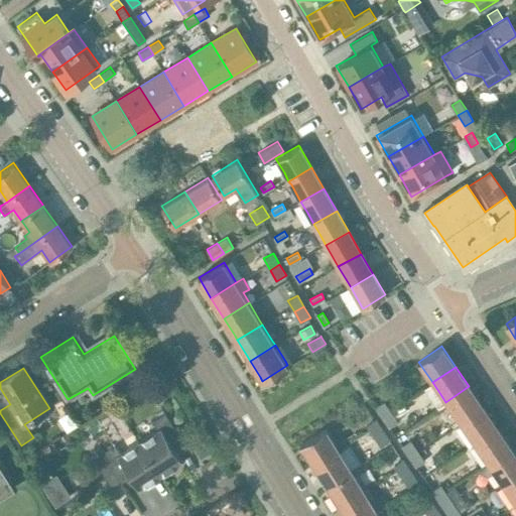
[(469,386),(445,402),(461,423),(484,407),(483,406),(470,387),(469,386)]
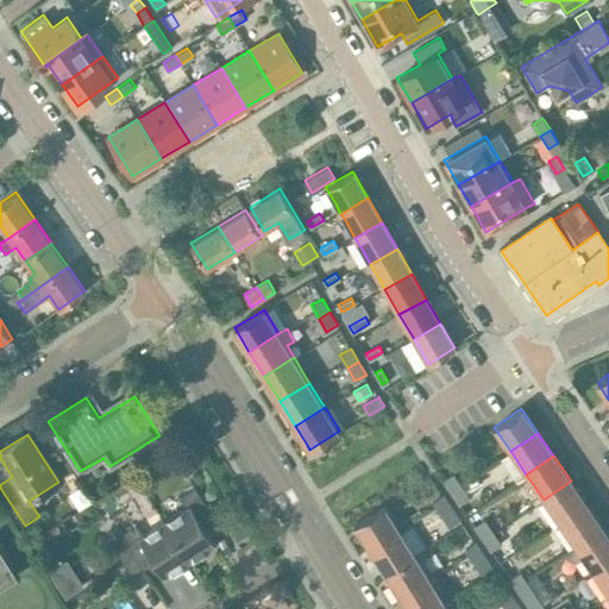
[(443,481),(450,491),(462,484),(454,472),(444,479),(443,481)]
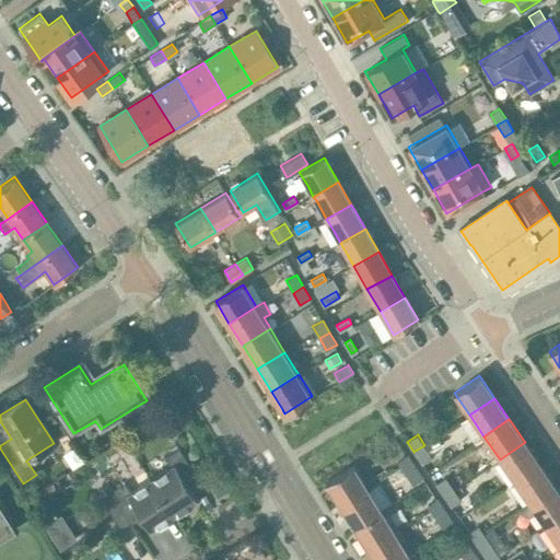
[(525,442),(500,459),(514,480),(539,464),(527,445),(525,443),(525,442)]
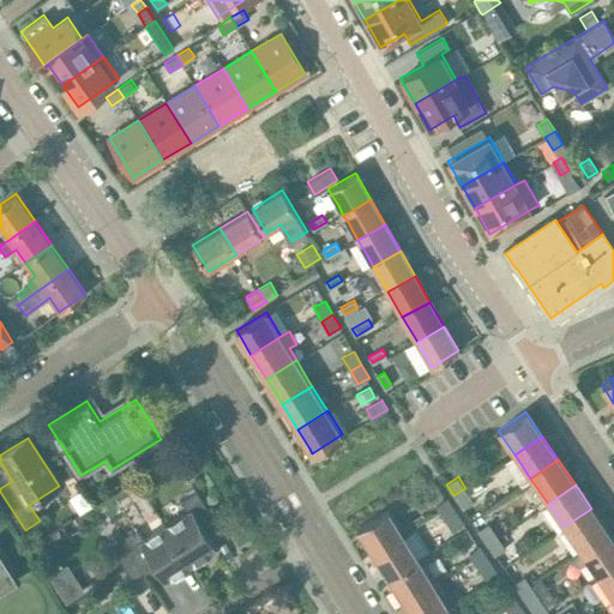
[(455,495),(453,495),(463,510),(464,509),(475,501),(471,497),(465,488),(455,495)]
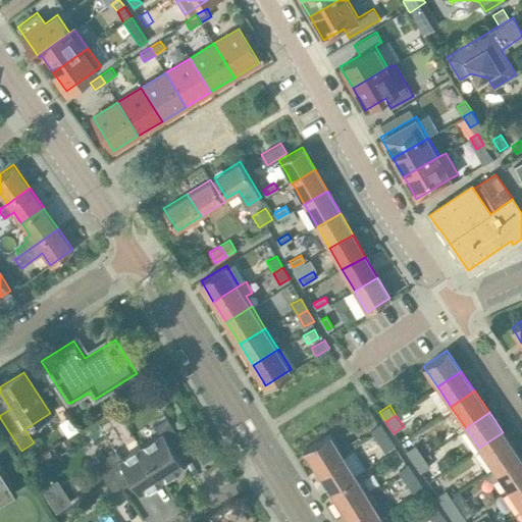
[(159,433),(140,447),(161,481),(184,466),(175,453),(171,447),(181,440),(166,417),(154,425),(159,433)]
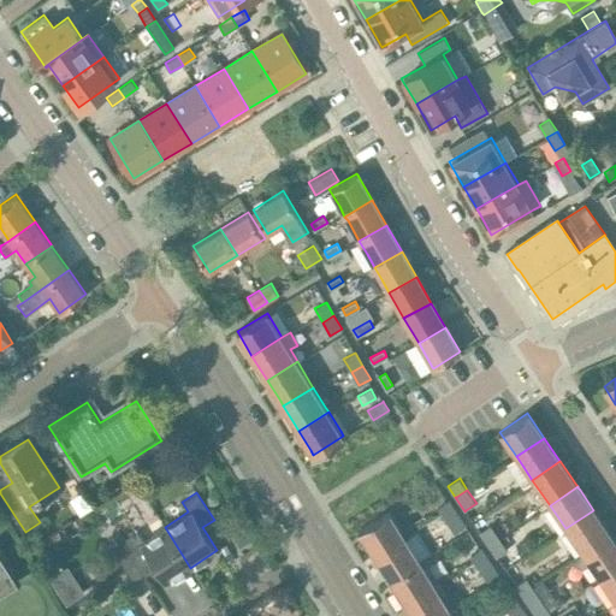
[(438,508),(445,520),(457,511),(449,501),(438,508)]
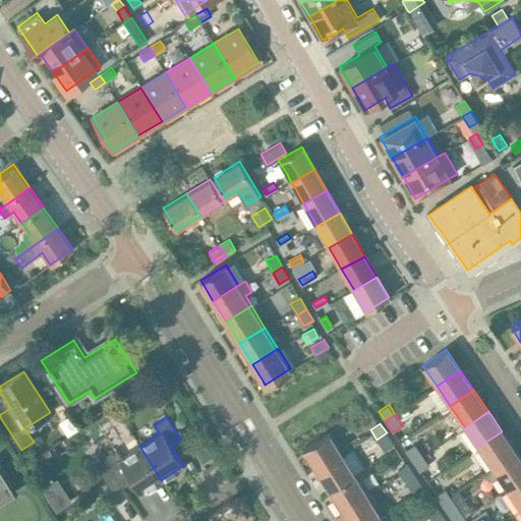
[(502,431),(478,447),(485,457),(493,468),(516,452),(516,451),(505,436),(503,432),(502,431)]
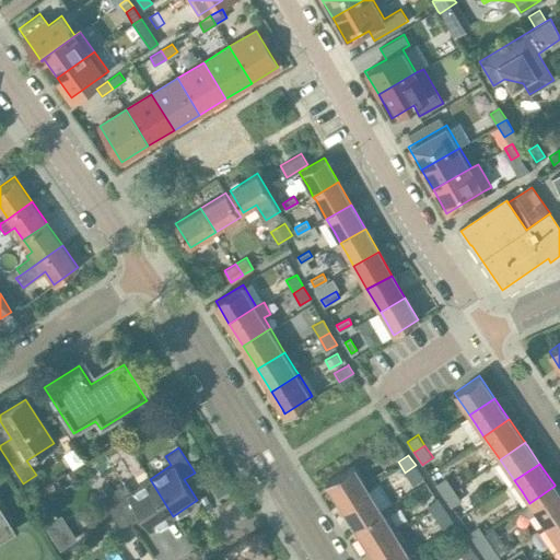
[(354,465),(328,482),(339,501),(341,503),(369,487),(354,465)]
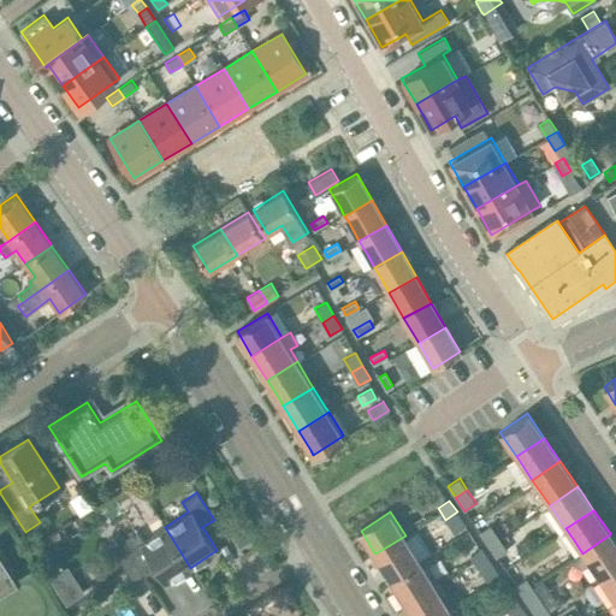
[(466,526),(457,511),(445,520),(455,533),(466,526)]
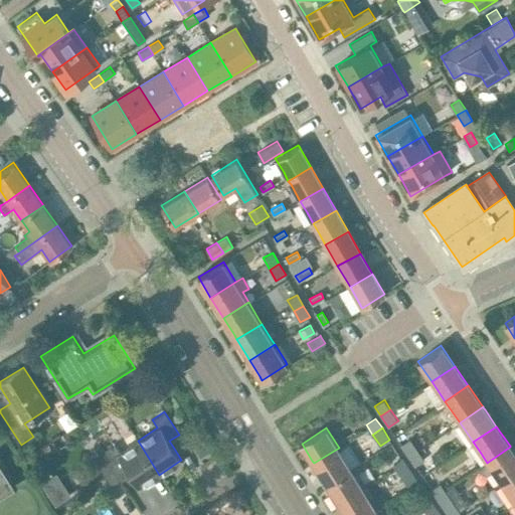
[(193,441),(191,442),(200,458),(202,457),(210,452),(201,436),(193,441)]
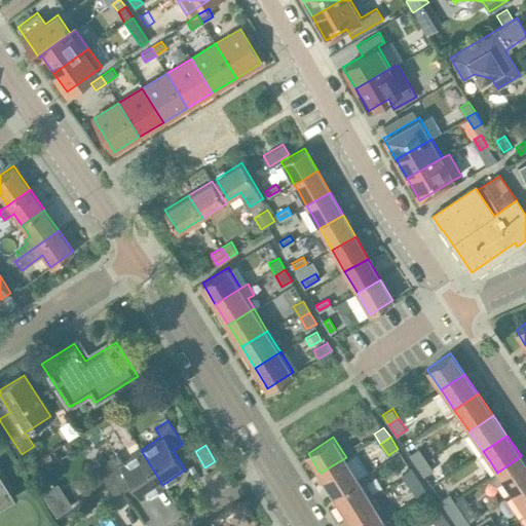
[(410,454),(409,454),(418,467),(427,461),(422,452),(419,448),(410,454)]
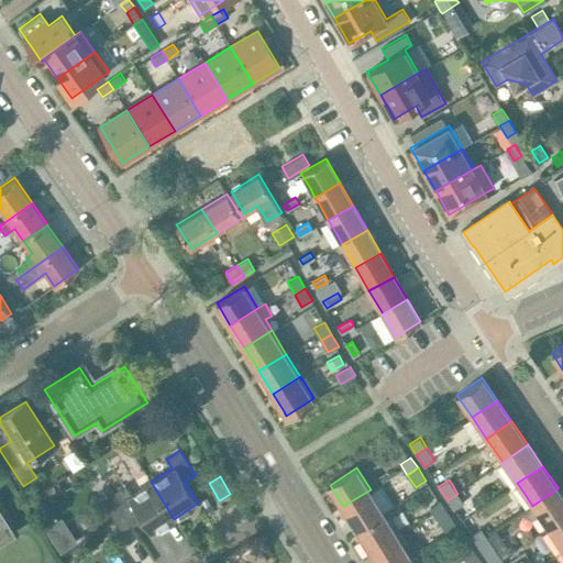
[(102,499),(101,500),(116,521),(118,525),(128,519),(139,512),(142,518),(152,533),(174,519),(151,482),(131,494),(125,485),(112,493),(112,494),(102,499)]
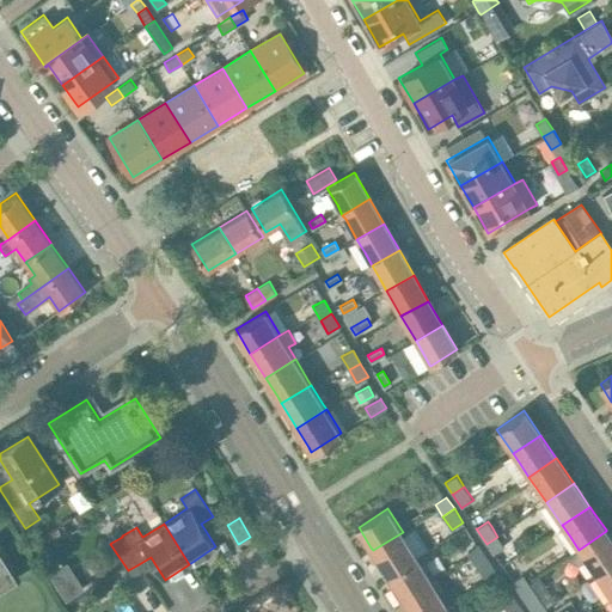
[(117,528),(106,536),(111,543),(122,537),(117,528)]
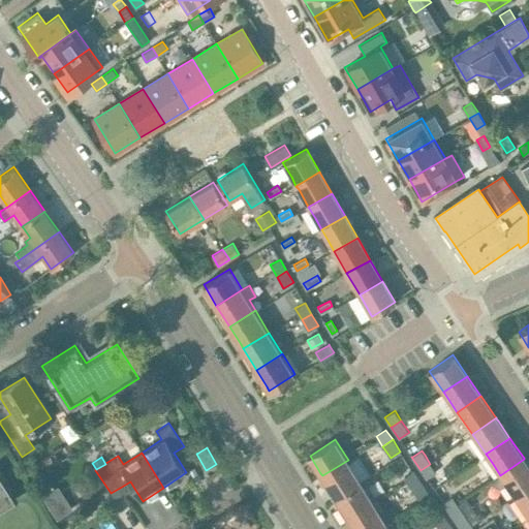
[(497,490),(505,483),(515,496),(528,485),(528,466),(524,459),(500,475),(492,481),(497,490)]
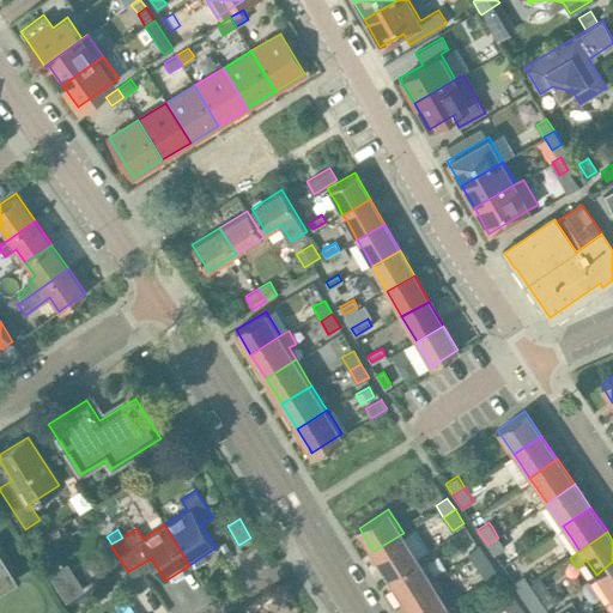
[(404,533),(374,551),(388,575),(418,556),(404,533)]
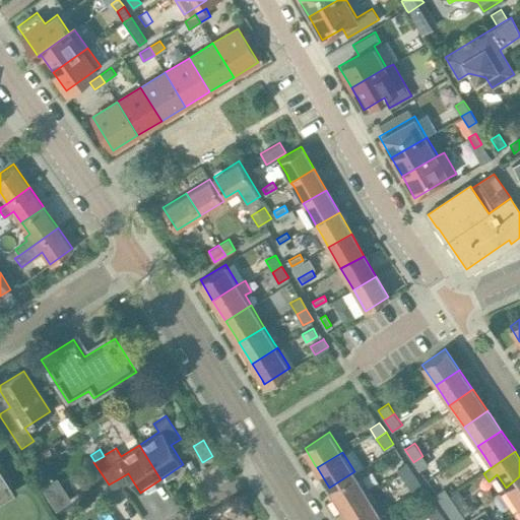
[(30,458),(23,463),(30,474),(44,466),(47,465),(45,462),(40,453),(30,458)]
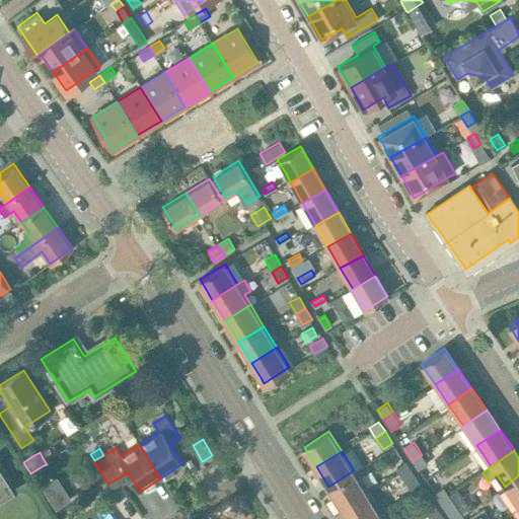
[(413,461),(419,470),(428,463),(422,455),(413,461)]
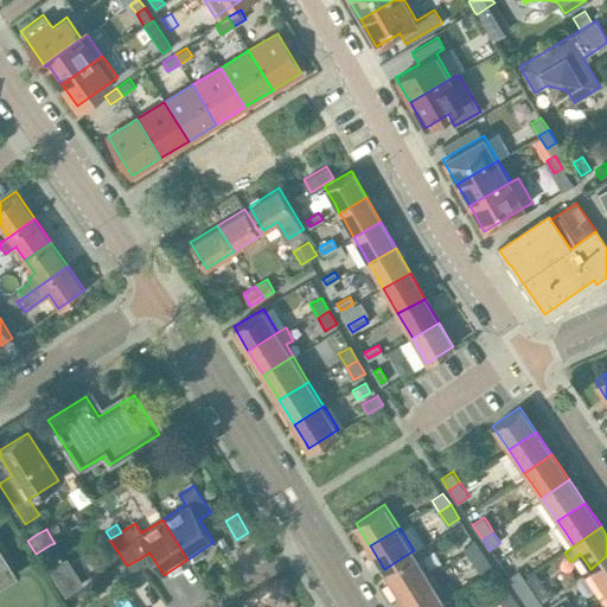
[(474,540),(462,548),(480,573),(491,564),(474,540)]
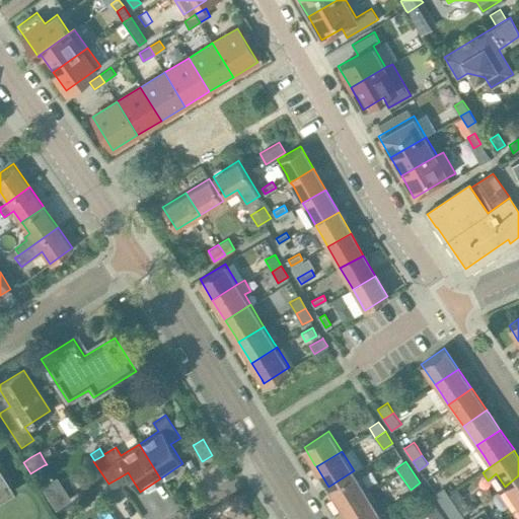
[(0,499),(14,491),(0,466),(0,499)]
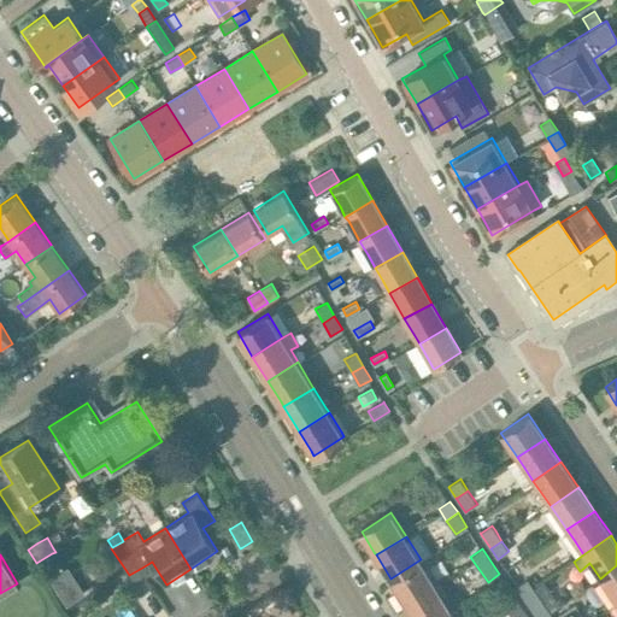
[(391,579),(406,604),(436,585),(421,559),(391,579)]
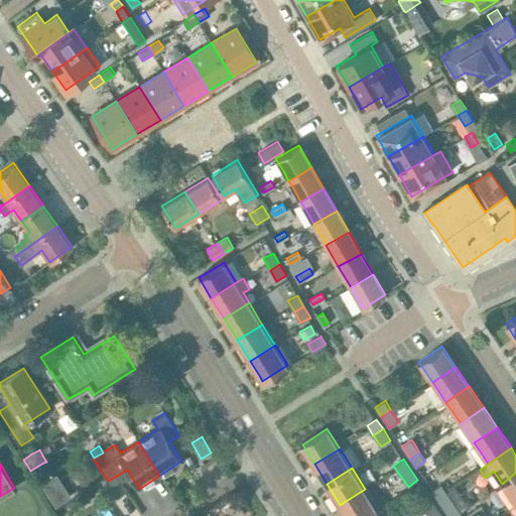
[(515,473),(502,484),(508,493),(515,504),(515,473)]
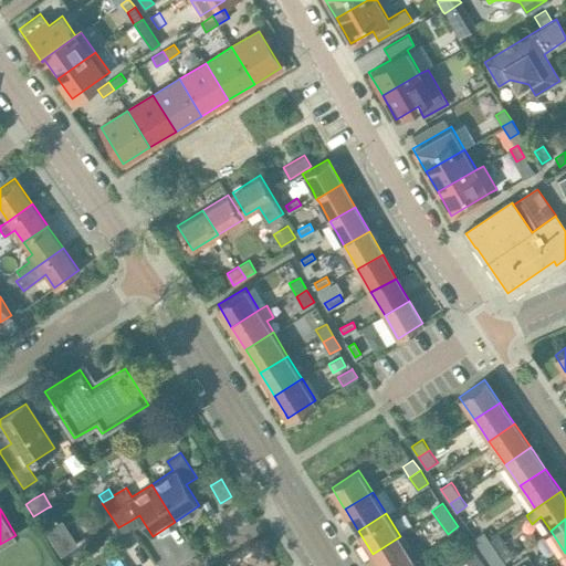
[(473,538),(480,548),(492,542),(490,540),(484,531),(473,538)]
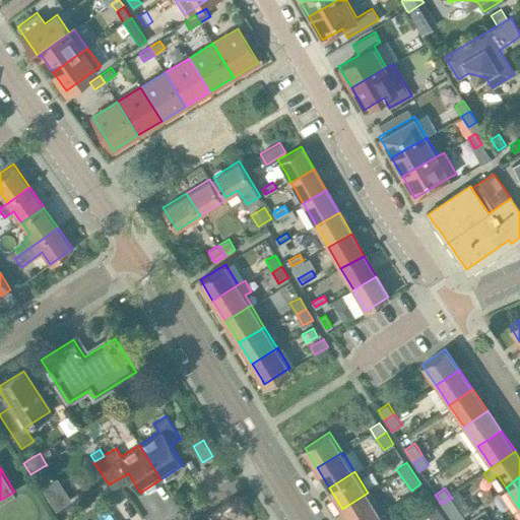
[(458,490),(450,496),(452,498),(462,513),(464,516),(472,511),(458,490)]
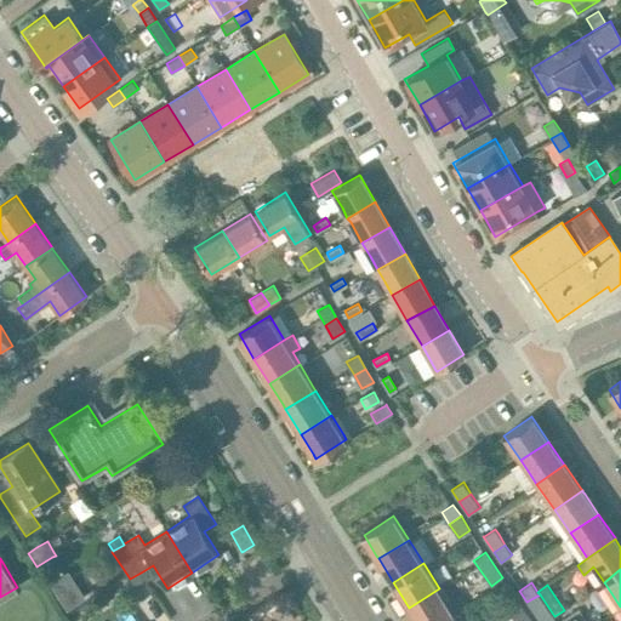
[(409,608),(416,620),(444,620),(463,610),(463,609),(455,614),(446,600),(450,598),(443,586),(439,588),(409,608)]
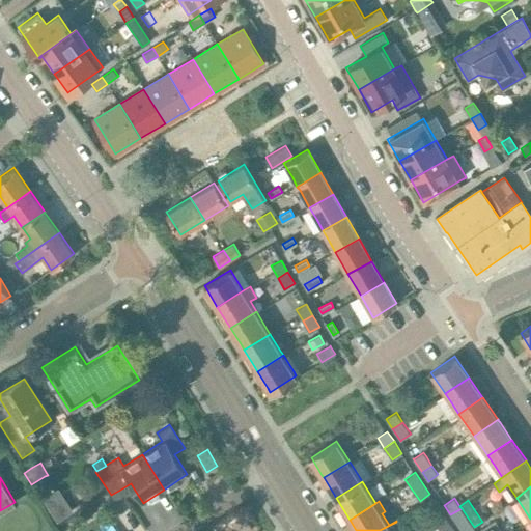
[(450,514),(462,530),(474,530),(476,530),(474,527),(472,524),(462,508),(450,514)]
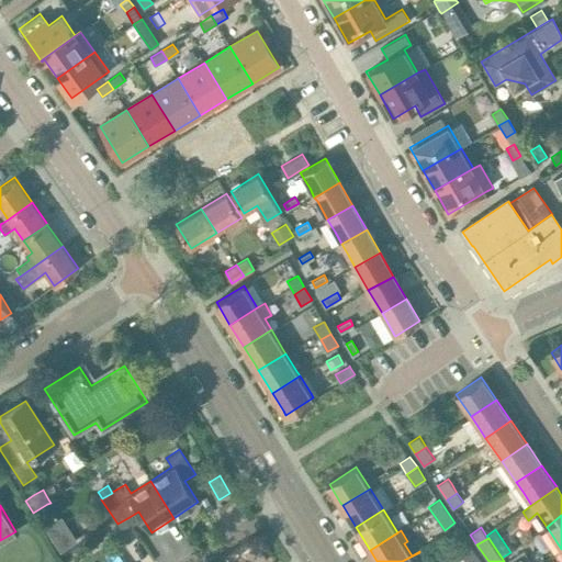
[(458,551),(465,561),(476,555),(468,543),(458,551)]
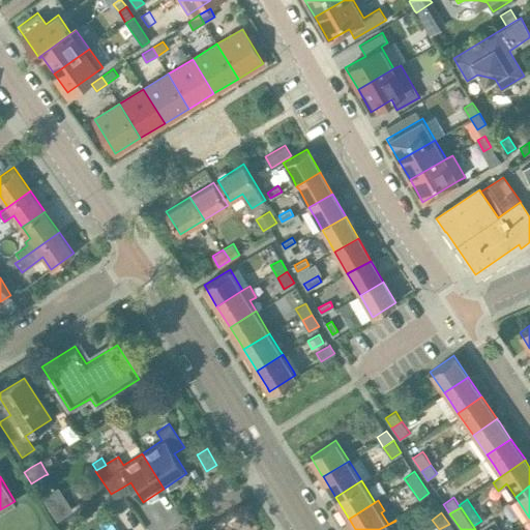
[(379,529),(399,529),(401,529),(395,521),(379,529)]
